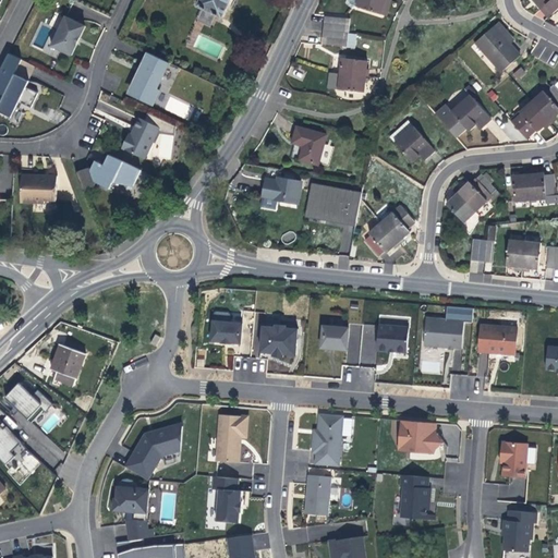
[(230,0),(199,0),(197,7),(222,19),(230,0)]
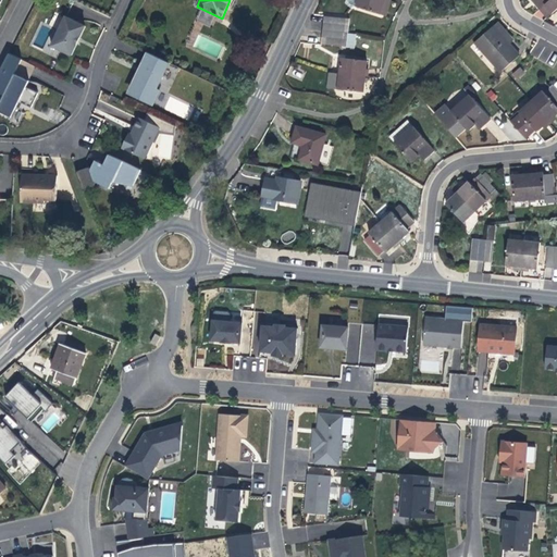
[(380,15),(383,0),(357,0),(356,8),(380,15)]
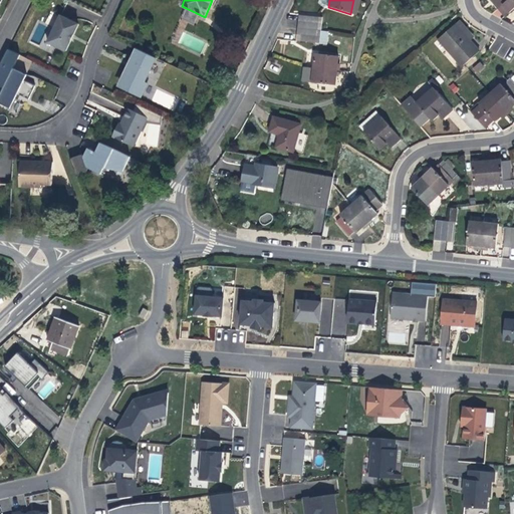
[(355,15),(359,1),(354,0),(353,0),(350,14),(355,15)]
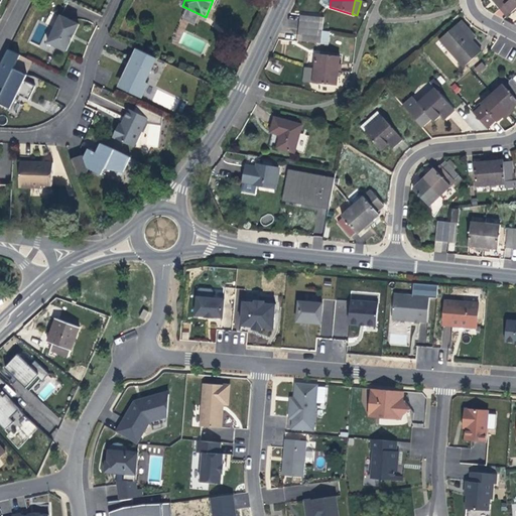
[(515,0),(496,0),(493,3),(499,9),(505,16),(515,6),(515,0)]
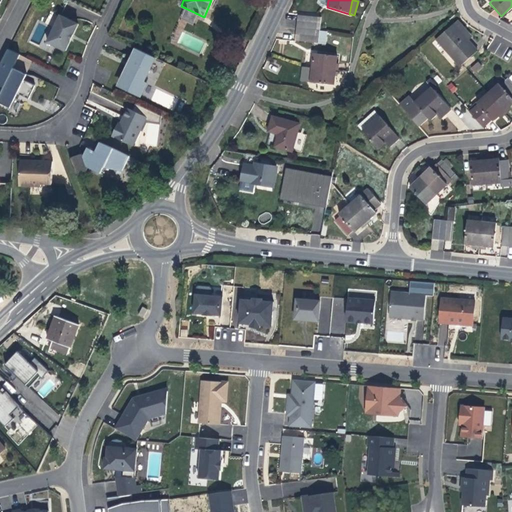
[(73,35),(78,24),(60,15),(47,42),(65,51),(70,40),(69,40),(71,37),(72,34),(73,35)]
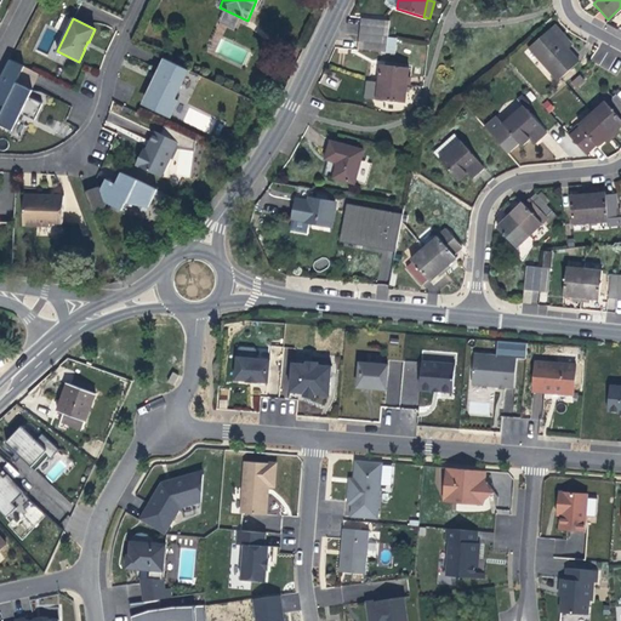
[(360,18),(357,50),(386,52),(388,21),(360,18)]
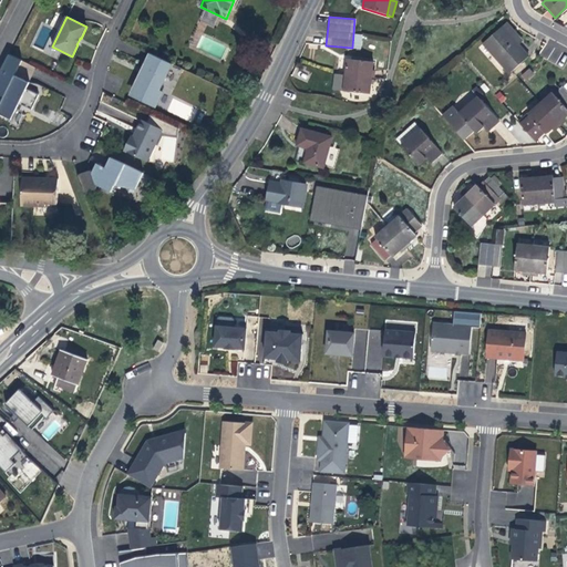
[(506,23),(503,26),(514,39),(518,44),(523,41),(506,23)]
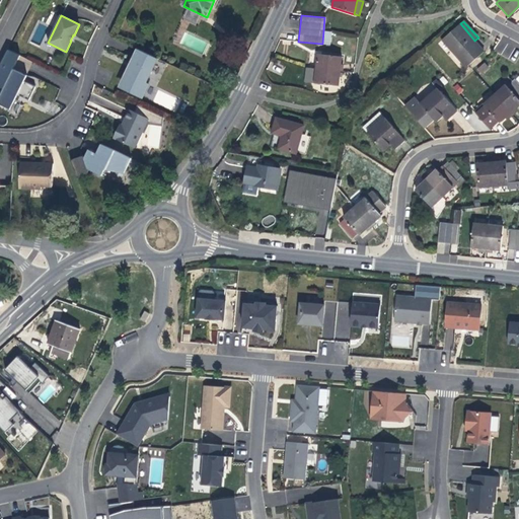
[(470,35),(460,23),(442,40),(466,67),(484,51),(474,41),(470,35)]
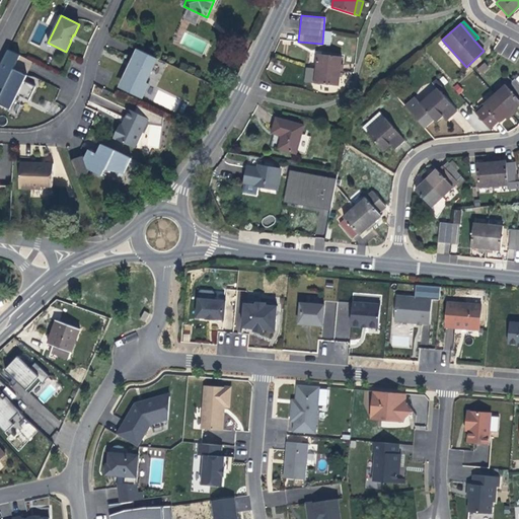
[(157,60),(138,50),(131,65),(122,83),(129,87),(128,90),(142,98),(148,85),(145,83),(157,60)]
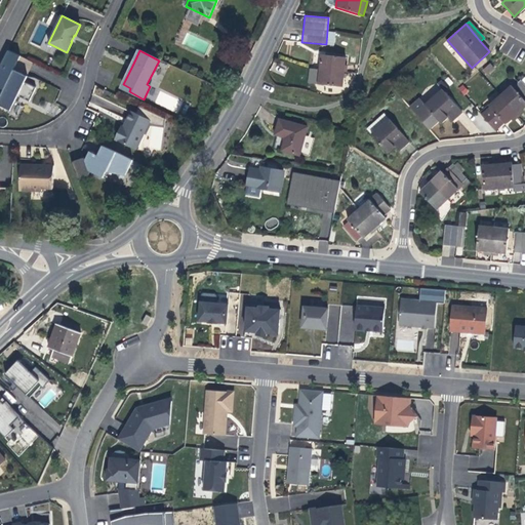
[(344,73),(346,57),(326,54),(321,54),(319,70),(344,73)]
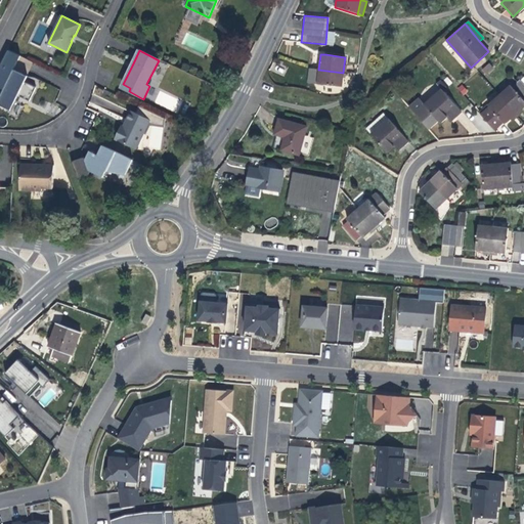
[(490,63),(481,69),(484,75),(493,70),(490,63)]
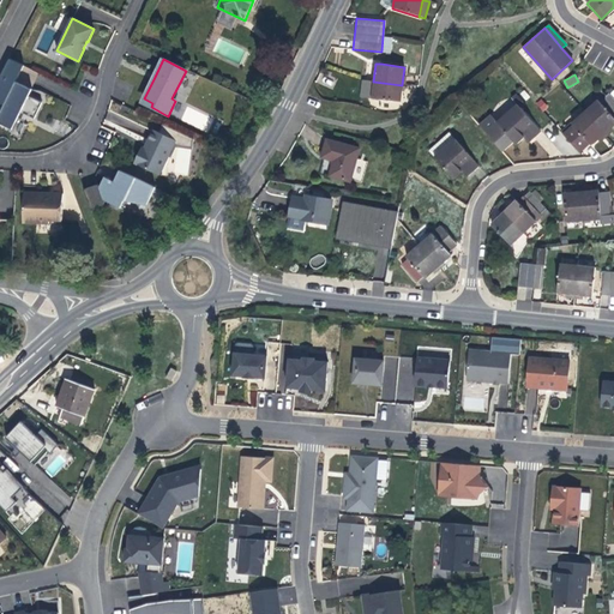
[(32,89),(16,82),(0,114),(0,124),(12,130),(20,112),(26,115),(35,119),(42,103),(29,96),(32,89)]
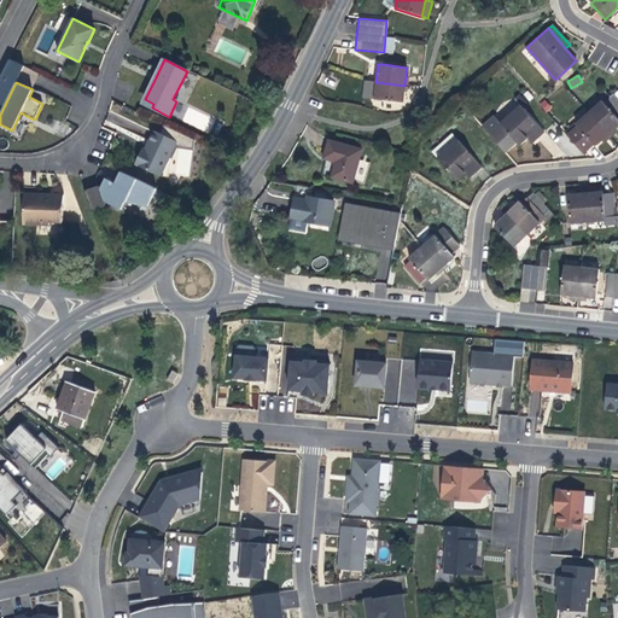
[(402,103),(404,86),(375,82),(374,99),(379,99),(402,103)]
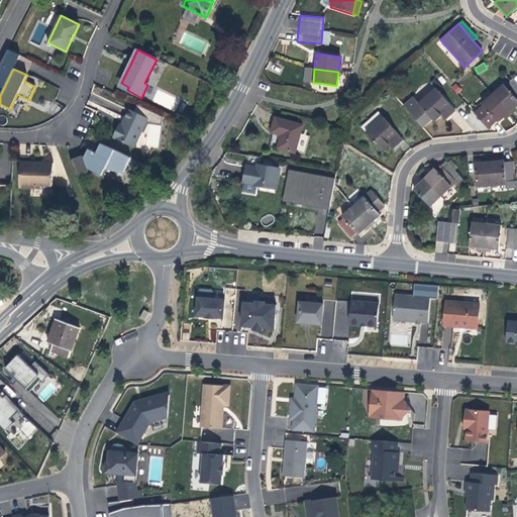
[(516,81),(514,78),(506,85),(504,84),(494,93),(509,111),(514,107),(514,106),(516,103),(516,81)]
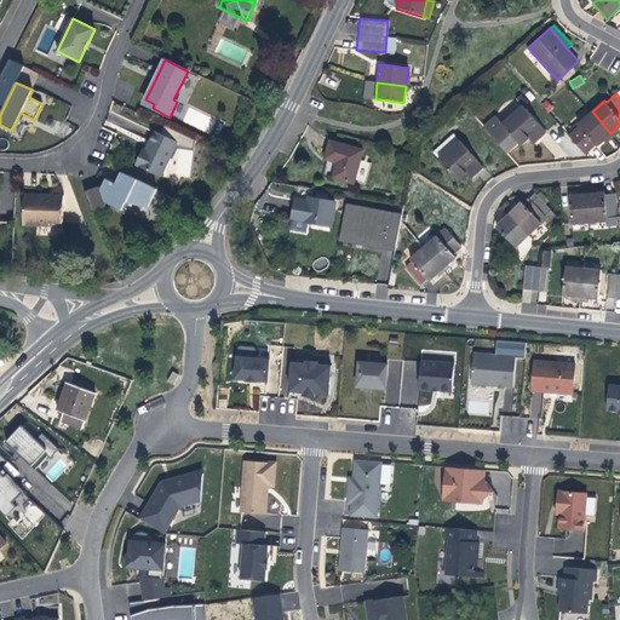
[(610,133),(592,112),(577,125),(579,127),(570,136),(585,153),(595,145),(596,147),(603,139),(610,133)]
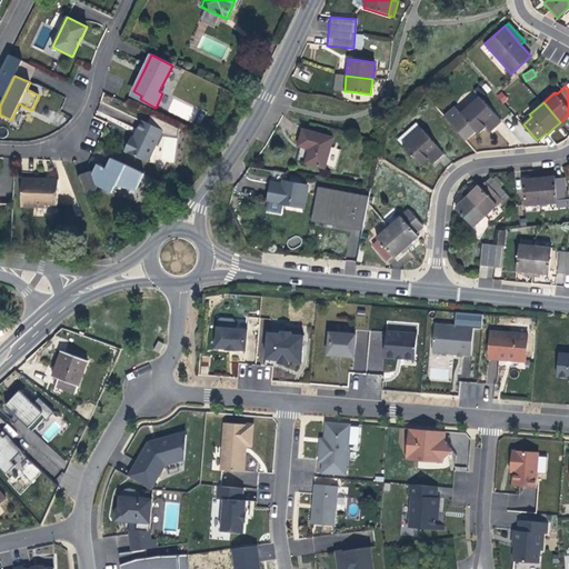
[(521,121),(523,125),(531,117),(529,115),(521,121)]
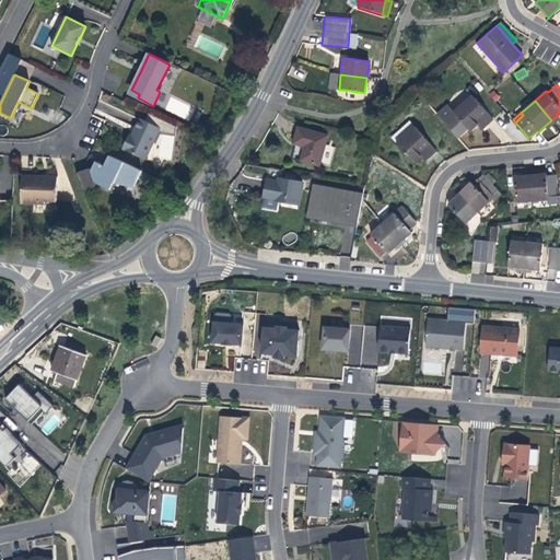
[(175,127),(149,114),(146,121),(161,128),(159,131),(173,133),(175,127)]
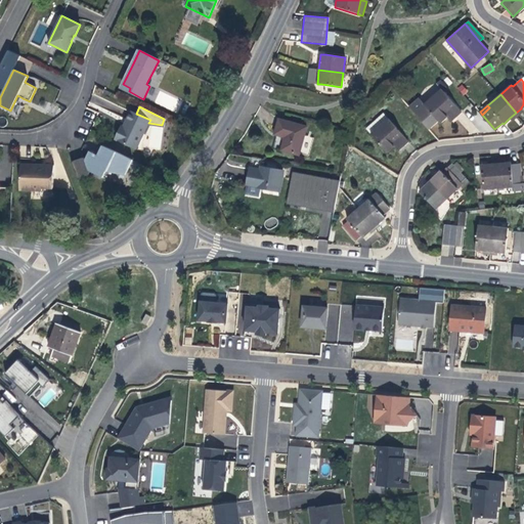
[(148,123),(150,120),(136,114),(129,111),(125,121),(122,127),(120,126),(114,140),(136,150),(148,123)]
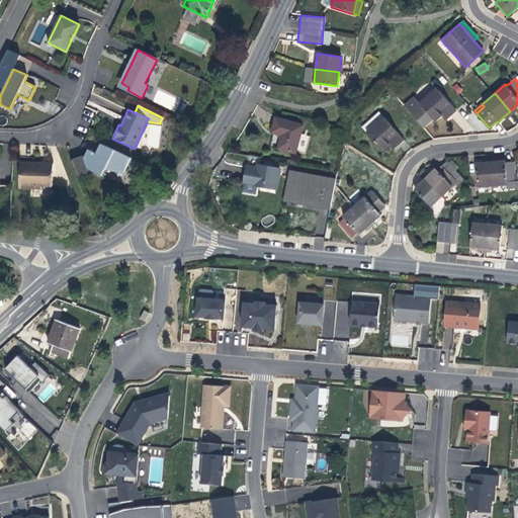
[(513,114),(510,111),(504,116),(507,119),(510,117),(513,114)]
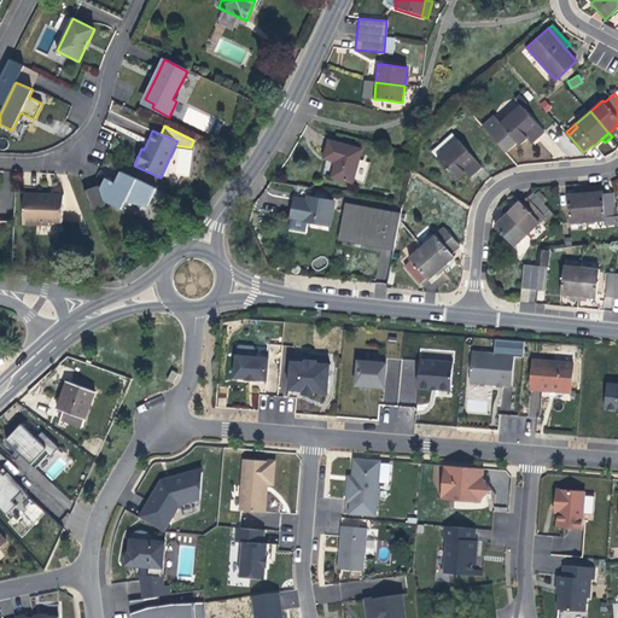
[(481,167),(458,140),(437,158),(455,180),(464,173),(468,168),(471,172),(472,174),(481,167)]
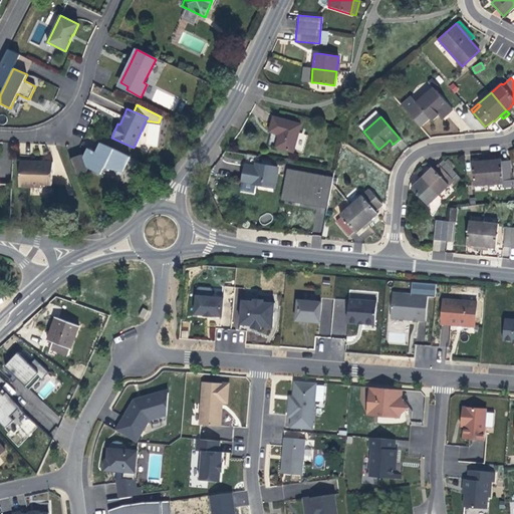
[(300,125),(273,117),(269,132),(278,134),(277,137),(274,147),(293,152),(300,125)]
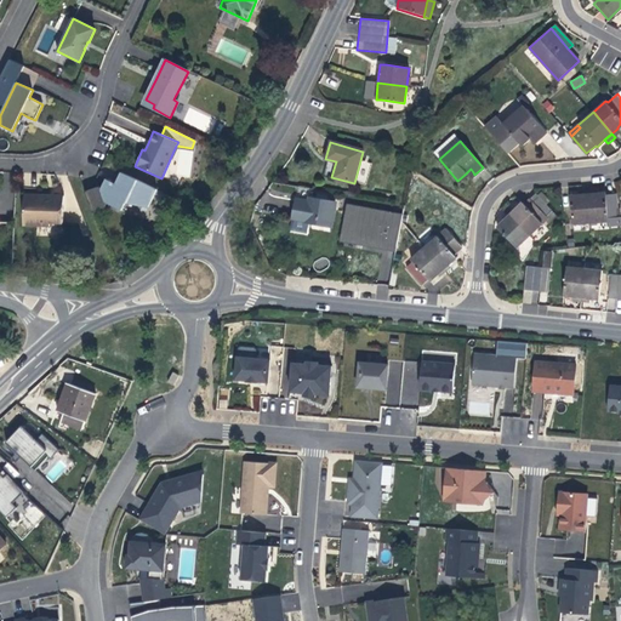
[(157,191),(121,174),(119,177),(115,184),(106,180),(102,189),(106,203),(121,210),(126,199),(151,205),(157,191)]
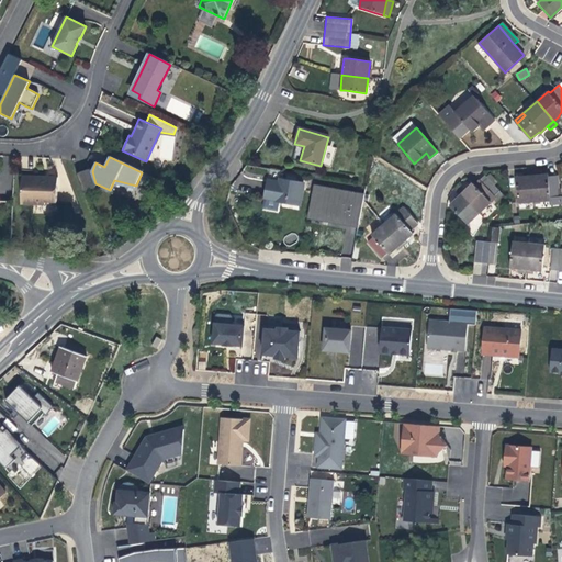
[(499,191),(484,175),(479,180),(494,195),(499,191)]
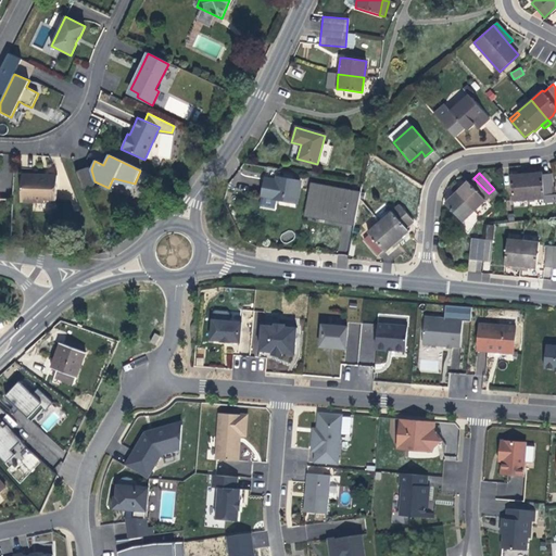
[(551,186),(551,174),(543,174),(542,173),(533,173),(526,174),(528,199),(544,198),(544,202),(555,201),(555,193),(555,186),(551,186)]
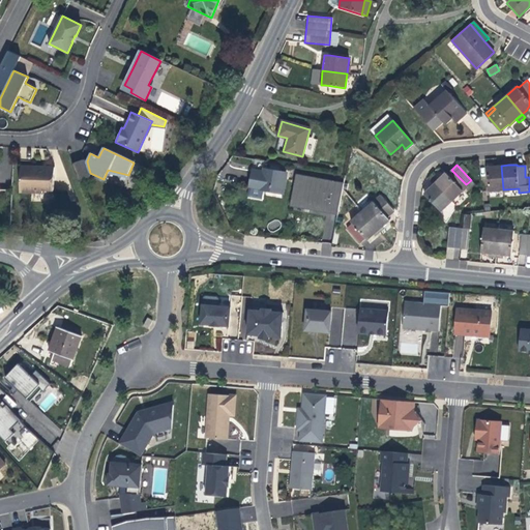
[(42,167),(21,166),(20,192),(42,193),(42,190),(53,190),(54,167),(42,167)]
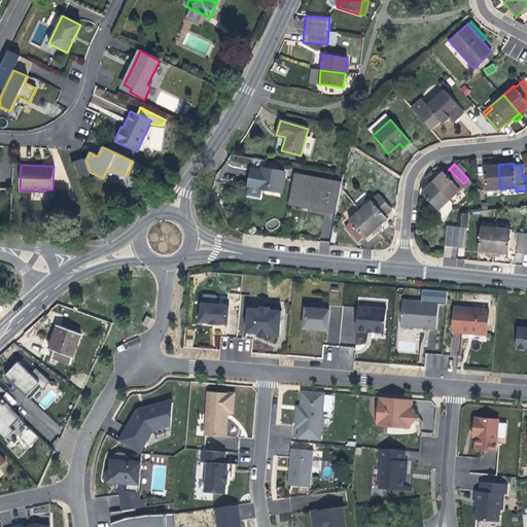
[(500,188),(498,165),(491,165),(484,166),(486,189),(500,188)]
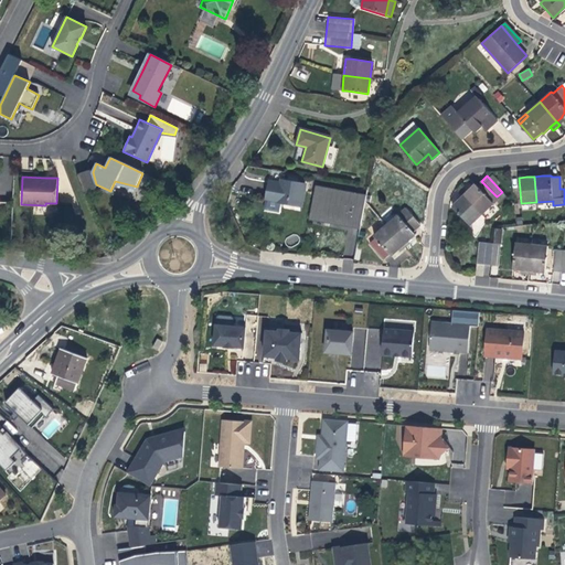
[(300,206),(305,184),(283,180),(283,184),(270,182),(269,188),(267,199),(300,206)]
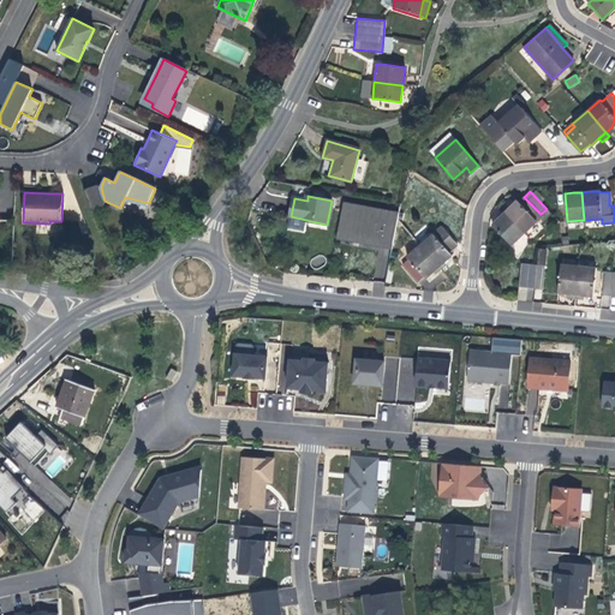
[(536,220),(541,214),(524,197),(519,202),(517,201),(514,203),(505,212),(524,234),(538,221),(536,220)]
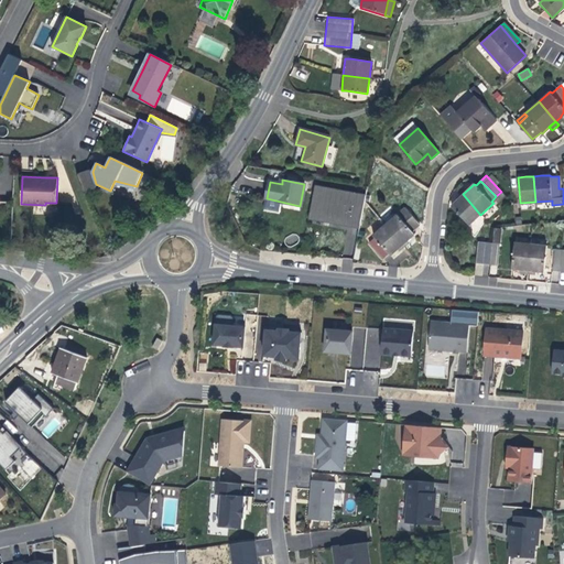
[(360,221),(365,196),(314,186),(308,215),(325,218),(324,223),(333,224),(334,219),(351,224),(351,219),(360,221)]
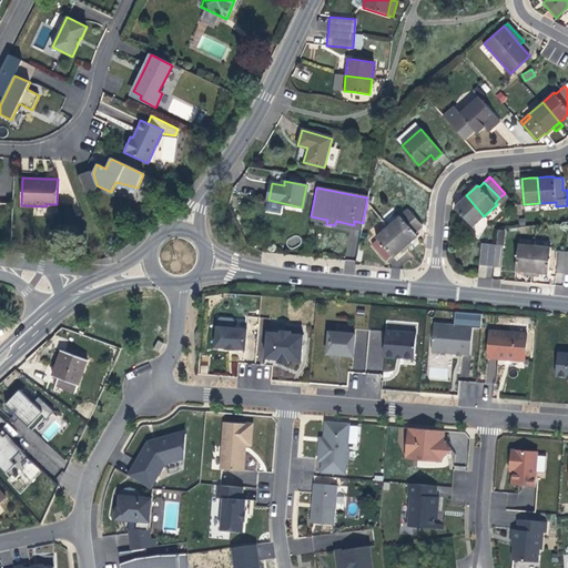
[(484,216),(466,195),(459,202),(454,206),(473,226),(484,216)]
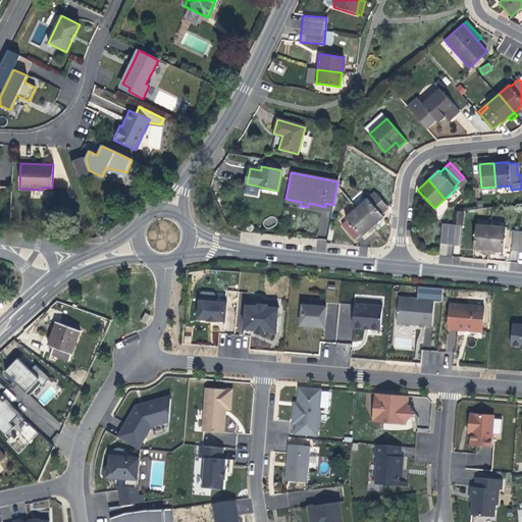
[(381,215),(387,211),(374,196),(369,200),(368,199),(356,209),(372,227),(383,217),(381,215)]
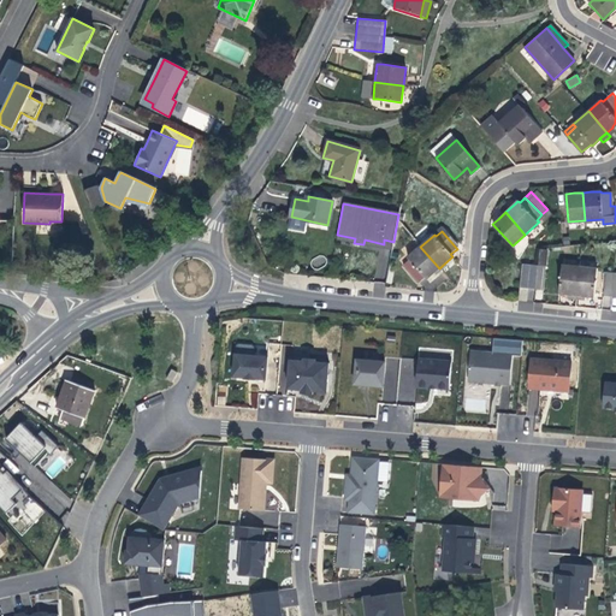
[(384,244),(365,240),(363,244),(391,250),(394,242),(384,240),(384,244)]
